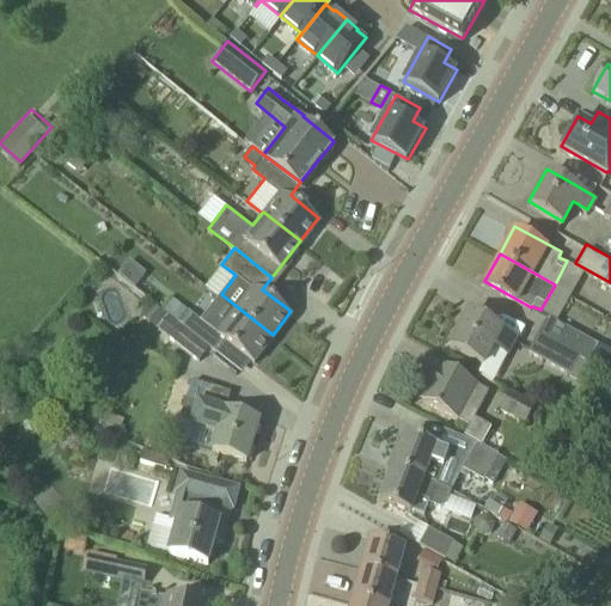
[(252,360),(273,335),(221,294),(202,319),(187,307),(177,300),(167,311),(170,313),(215,349),(224,337),(252,360)]
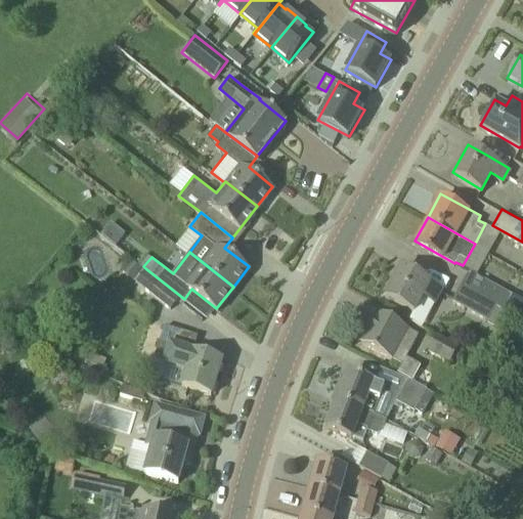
[(385,294),(415,309),(409,317),(422,325),(441,288),(400,265),(385,294)]
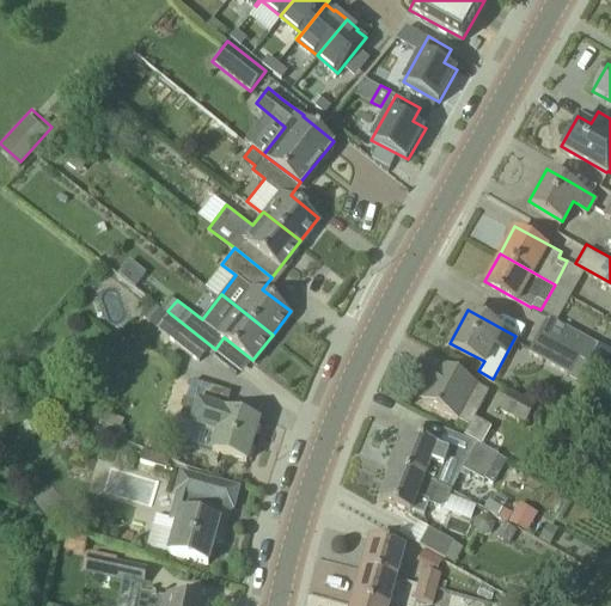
[(539,331),(579,354),(597,363),(610,371),(610,348),(597,341),(598,340),(550,313),(549,314),(539,331)]
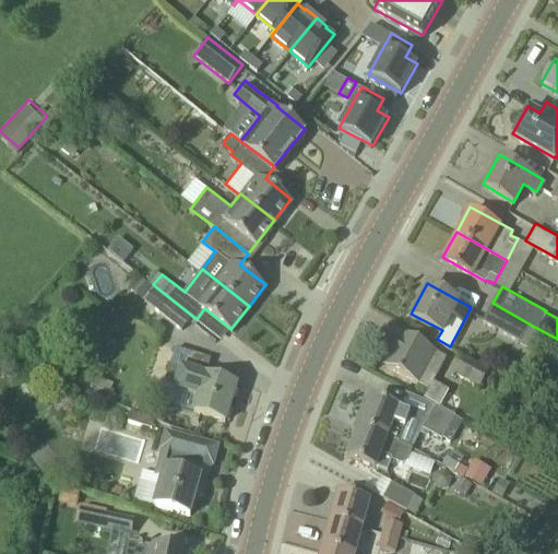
[(154,287),(145,298),(181,328),(191,316),(154,287)]
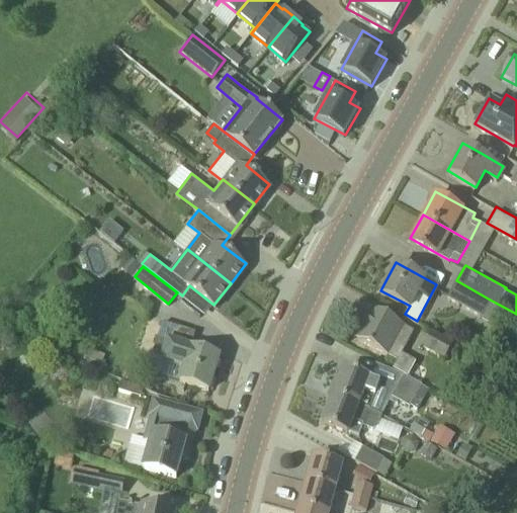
[(490,300),(456,280),(448,295),(482,315),(497,323),(505,308),(490,300)]
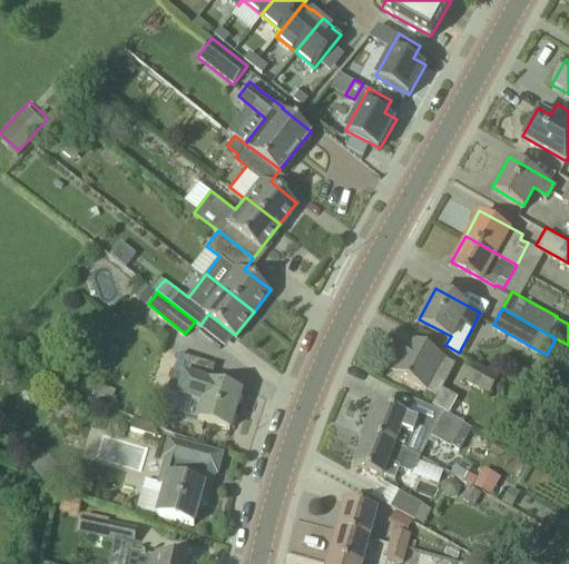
[(444,407),(450,411),(459,394),(442,385),(454,360),(442,354),(442,353),(430,346),(410,336),(400,354),(396,355),(392,362),(394,366),(392,369),(412,379),(438,393),(433,402),(444,407)]
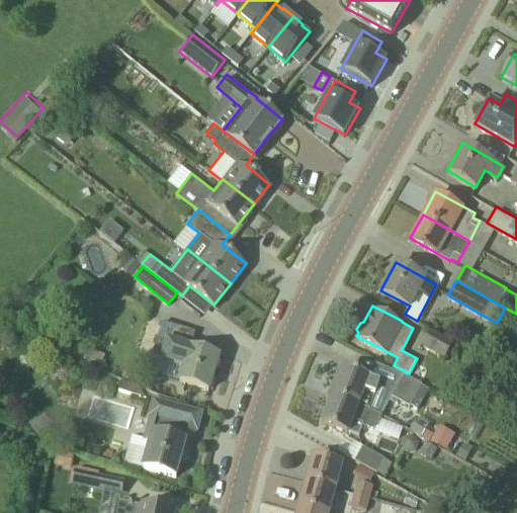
[(179,378),(207,387),(219,354),(189,345),(194,329),(175,323),(162,318),(152,352),(184,363),(179,378)]
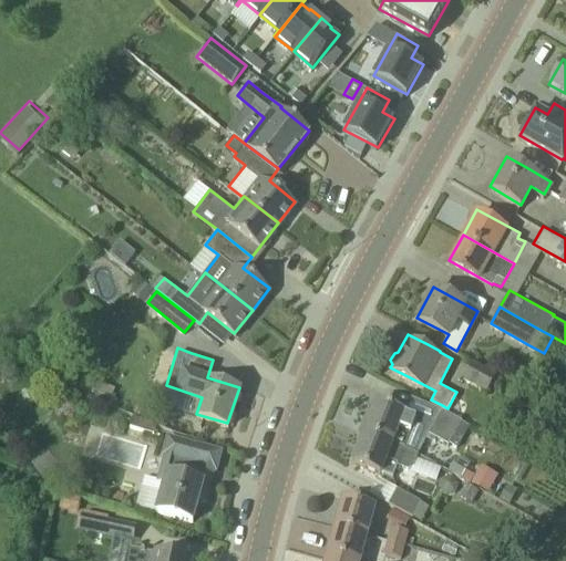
[(495,372),(472,360),(463,375),(486,388),(495,372)]
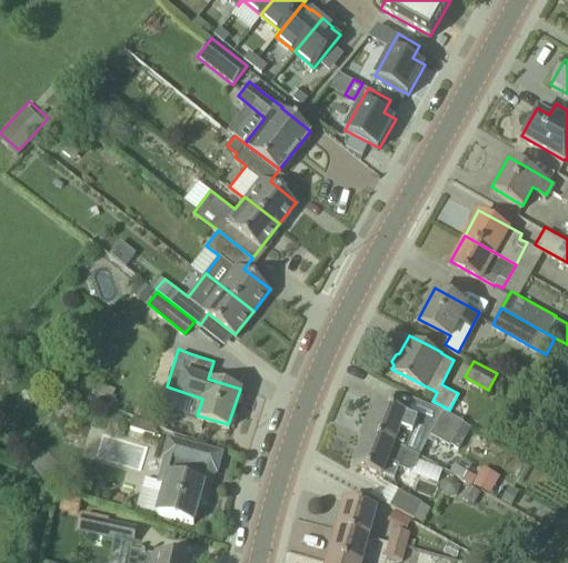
[(366,431),(405,446),(417,416),(406,412),(406,411),(378,400),(366,431)]
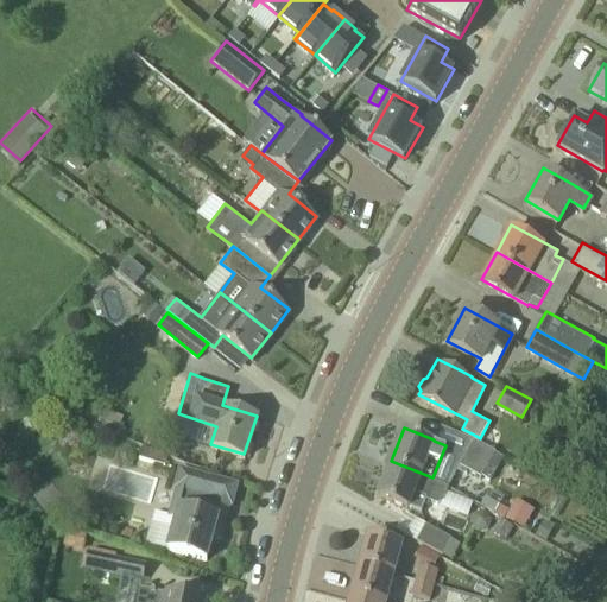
[(474,435),(460,462),(480,474),(481,471),(491,476),(501,455),(493,450),(495,447),(480,438),(474,435)]
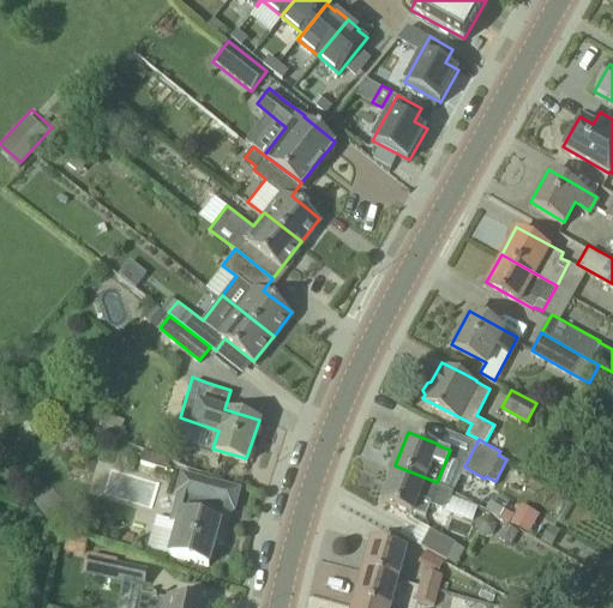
[(389,481),(382,498),(404,507),(413,510),(413,509),(425,513),(430,503),(440,507),(448,504),(454,491),(437,483),(437,482),(395,465),(394,467),(390,469),(386,477),(389,481)]
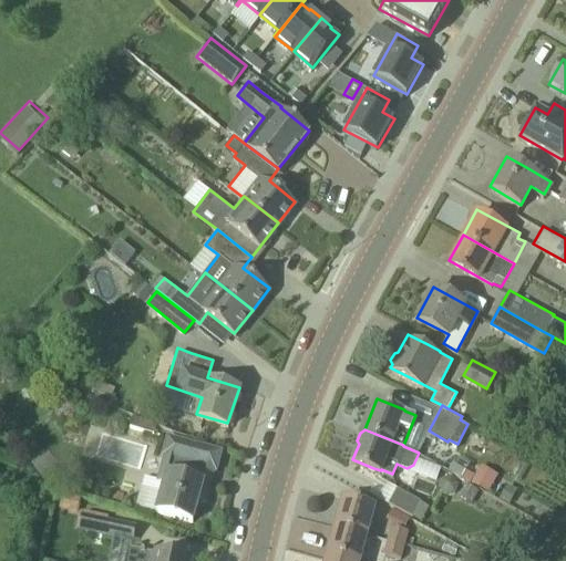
[(161,487),(155,508),(171,512),(192,518),(198,496),(205,498),(207,488),(209,481),(213,467),(215,467),(220,448),(199,443),(167,434),(162,453),(164,454),(157,477),(164,479),(161,487)]
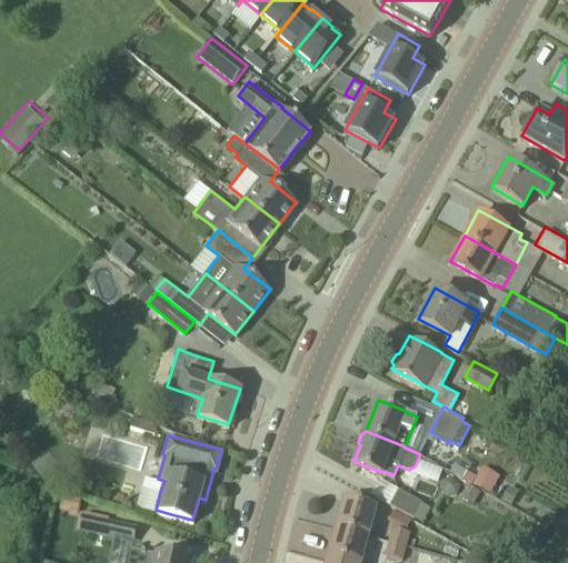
[(482,464),(472,482),(489,491),(498,473),(482,464)]
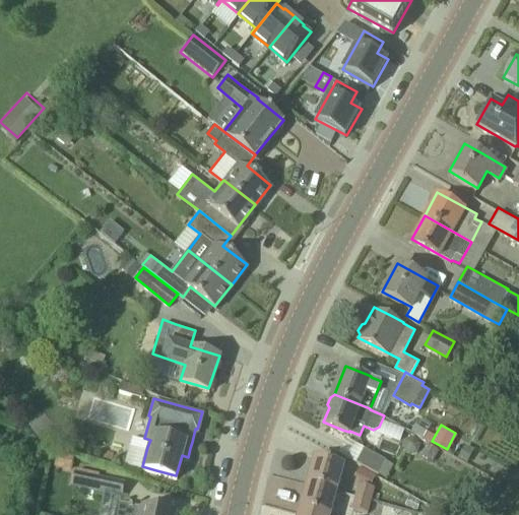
[(357,460),(378,471),(386,456),(366,445),(357,460)]
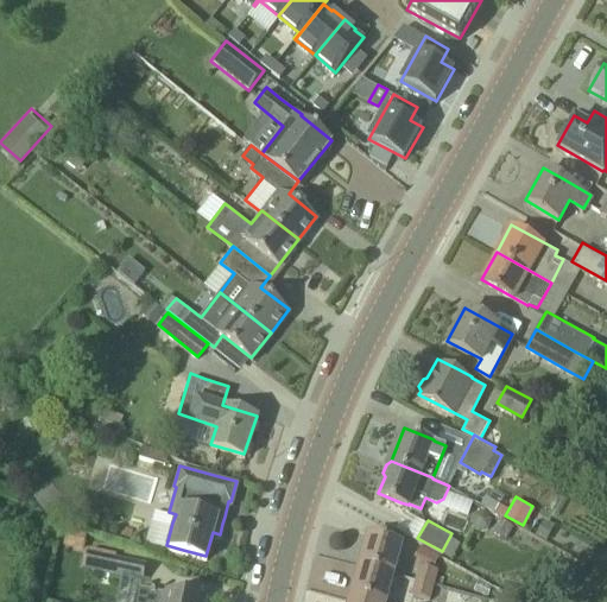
[(368,531),(359,563),(392,572),(400,540),(368,531)]
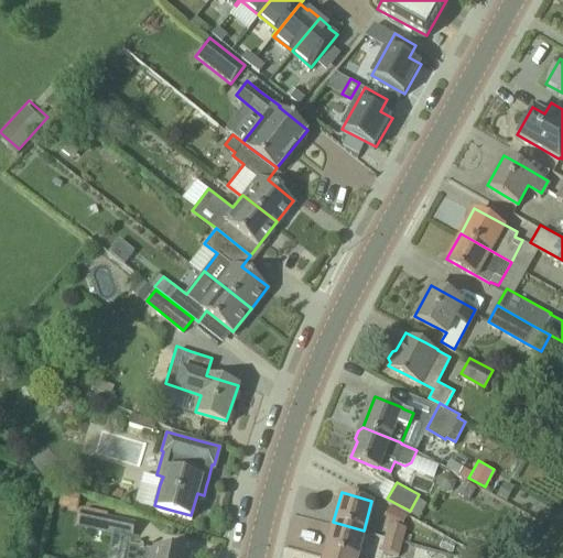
[(82,509),(78,524),(111,531),(115,515),(82,509)]
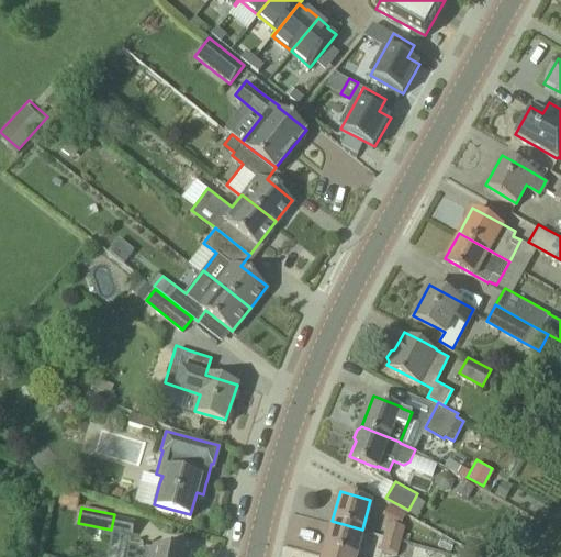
[(389,520),(384,534),(401,537),(404,524),(389,520)]
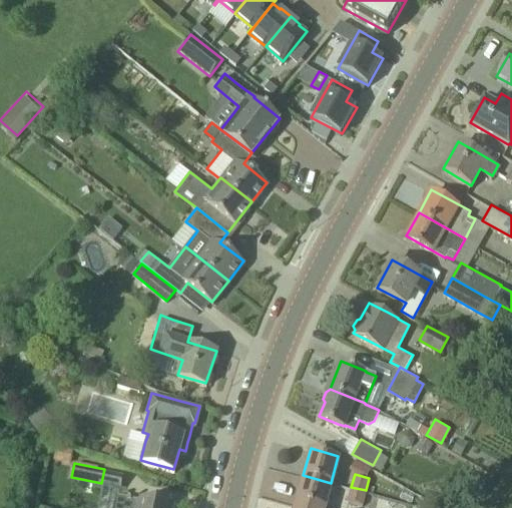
[(296,502),(318,507),(323,507),(331,483),(303,475),(296,502)]
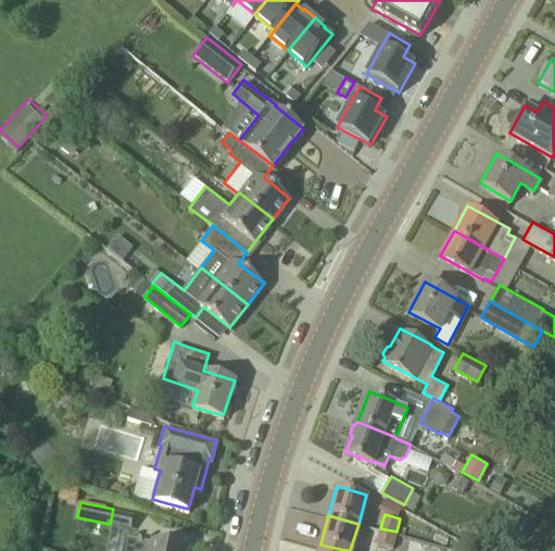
[(396,531),(380,528),(377,540),(393,545),(396,531)]
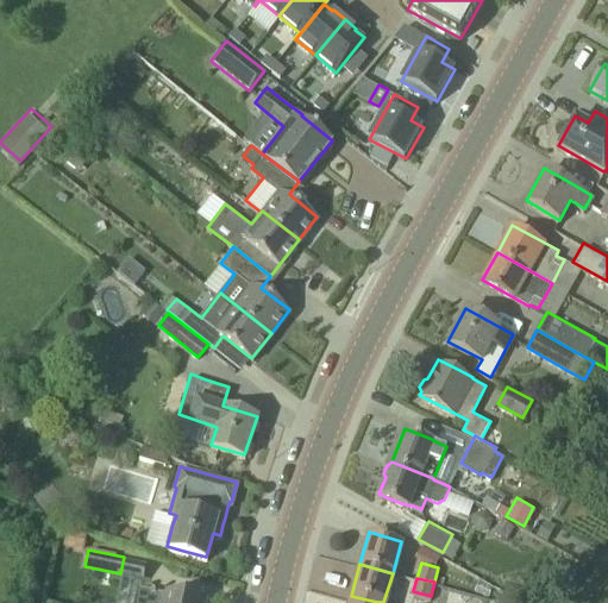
[(204,602),(205,600),(181,595),(138,585),(136,601),(140,602),(204,602)]
